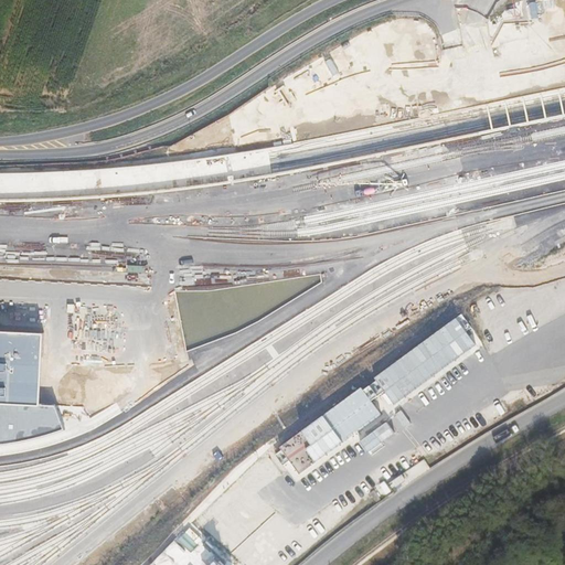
[(457,318),(375,379),(376,382),(384,391),(394,405),(476,343),(457,318)]
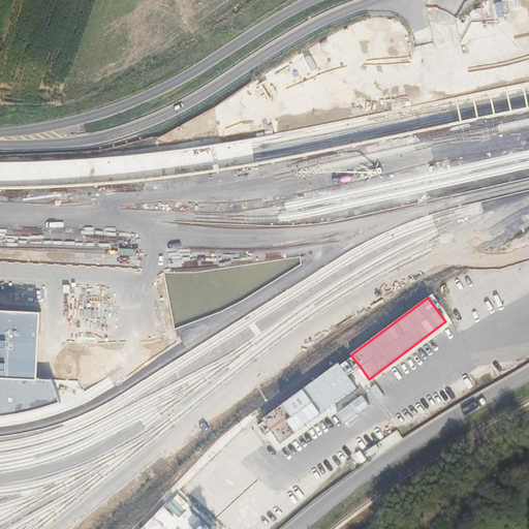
[(0,414),(30,411),(62,402),(53,380),(38,379),(40,312),(0,310),(0,414)]
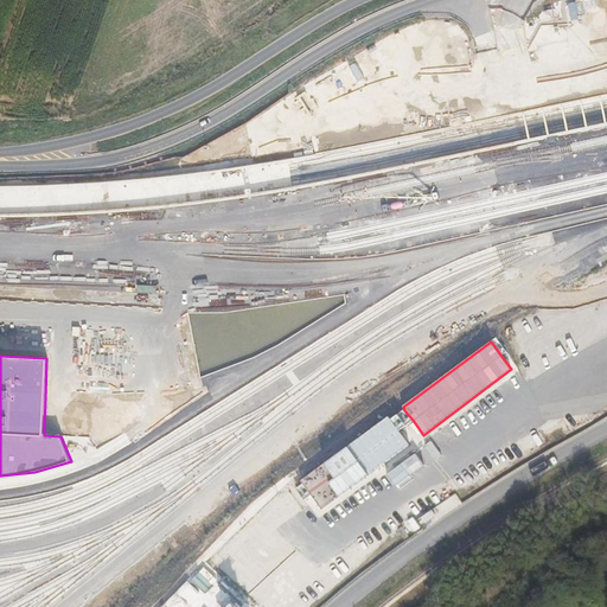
[(413,420),(404,410),(391,420),(400,430),(413,420)]
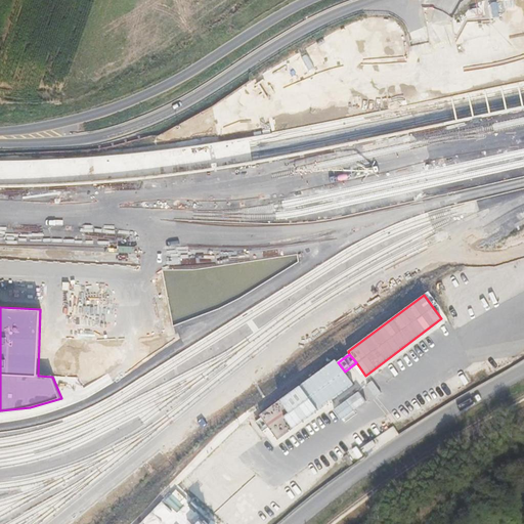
[(335,358),(261,415),(279,439),(354,383),(345,372),(338,362),(335,358)]
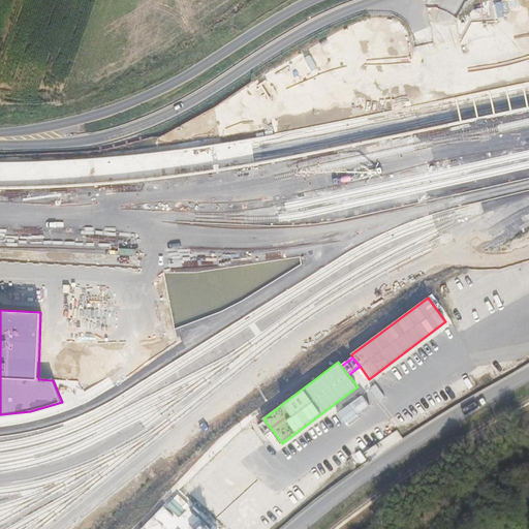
[(375,385),(371,387),(379,400),(383,397),(375,385)]
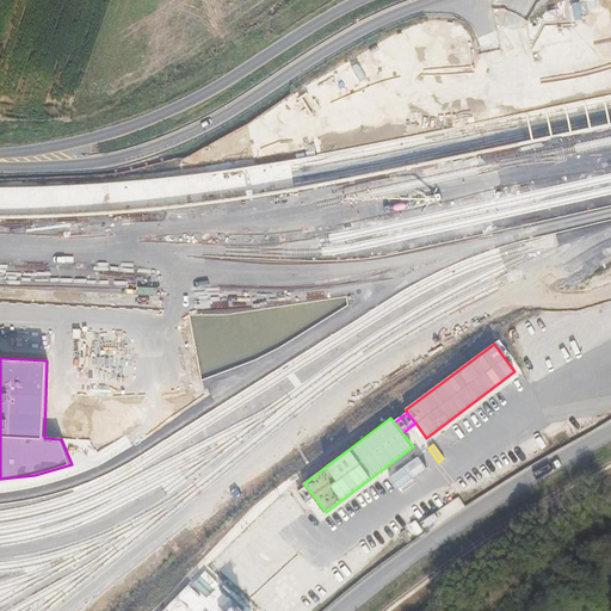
[(419,456),(390,476),(399,487),(427,468),(419,456)]
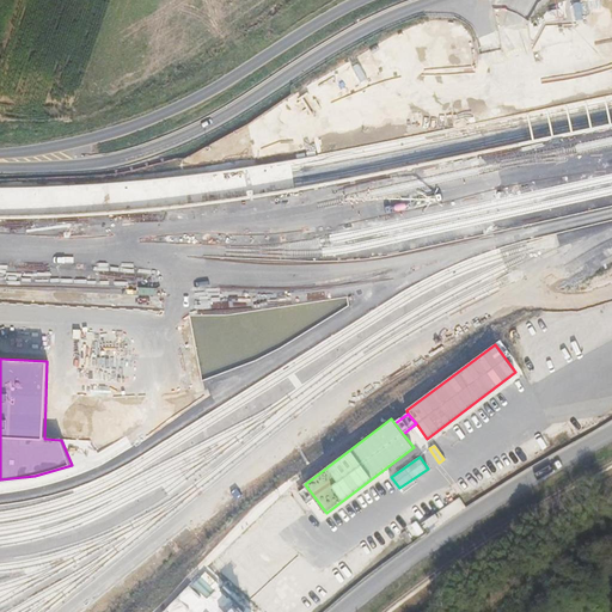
[(466,506),(460,497),(438,514),(445,522),(466,506)]
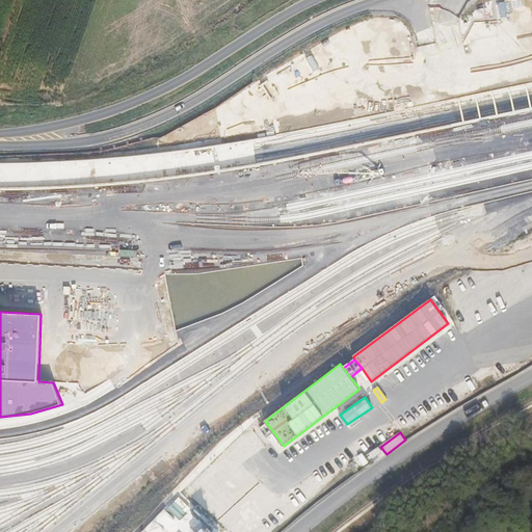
[(381,453),(378,448),(366,456),(370,460),(381,453)]
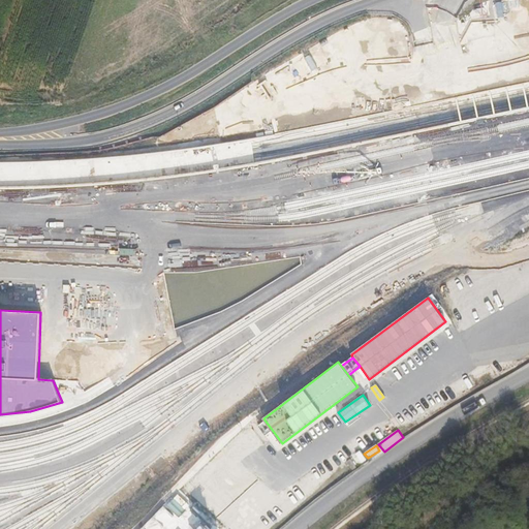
[(366,461),(360,452),(352,457),(358,466),(366,461)]
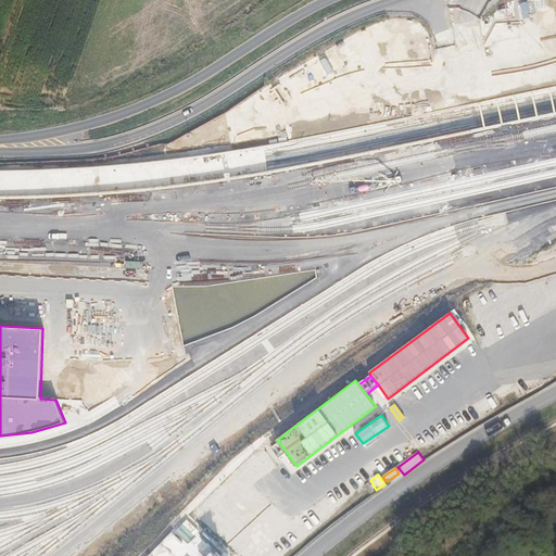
[(375,492),(368,482),(363,485),(370,495),(375,492)]
